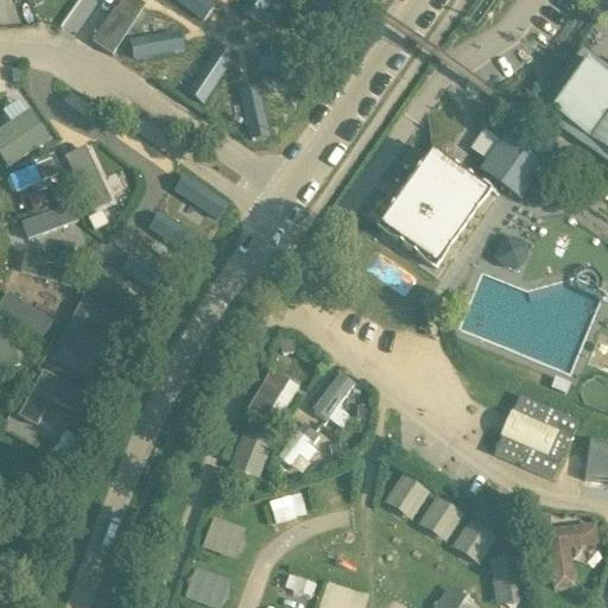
[(113,54),(145,4),(139,0),(121,0),(95,43),(113,54)]
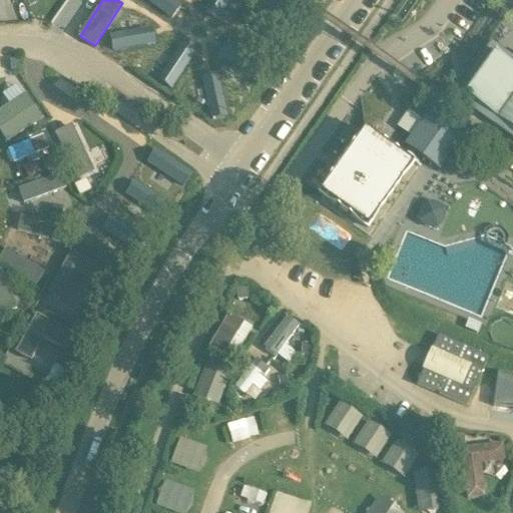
[(179,14),(215,34),(233,0),(140,0),(140,1),(175,21),(179,14)]
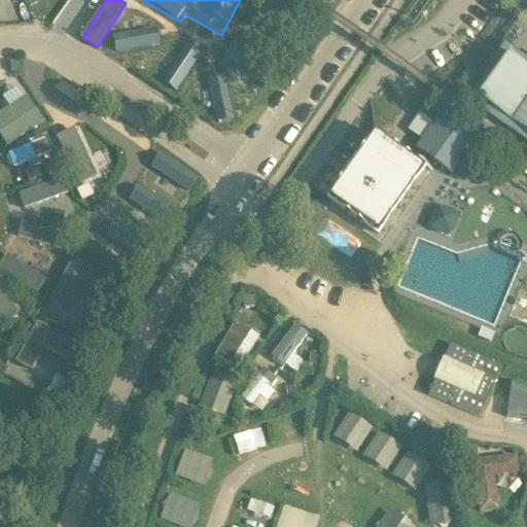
[(235,47),(264,11),(249,0),(248,0),(219,35),(235,47)]
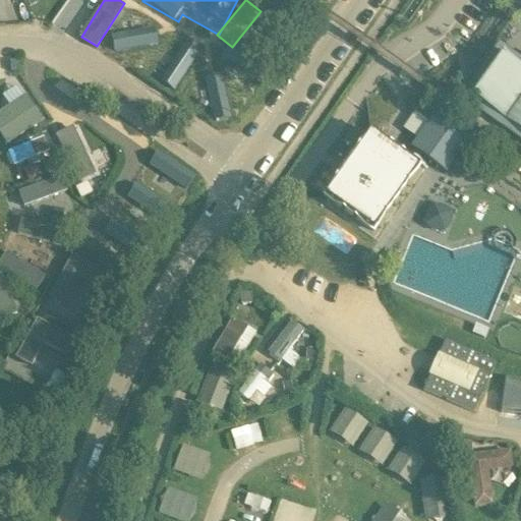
[(148,5),(117,47),(135,59),(166,17),(148,5)]
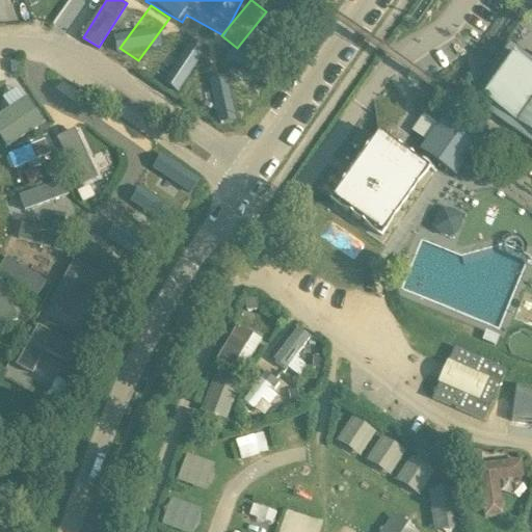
[(531,71),(511,56),(482,98),(531,132),(531,71)]
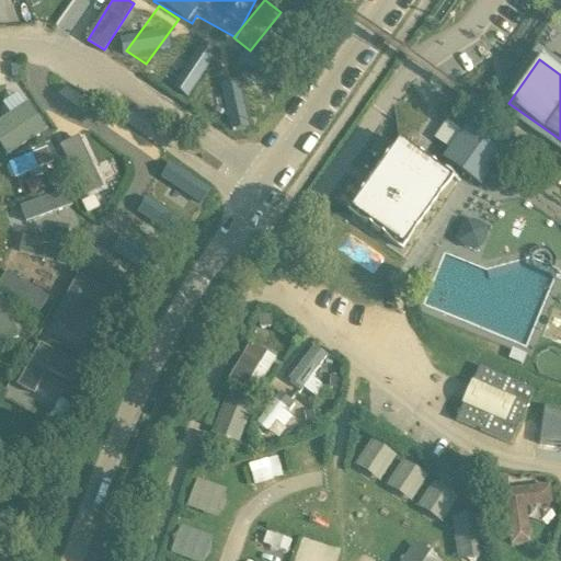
[(190,65),(178,78),(215,112),(228,99),(190,65)]
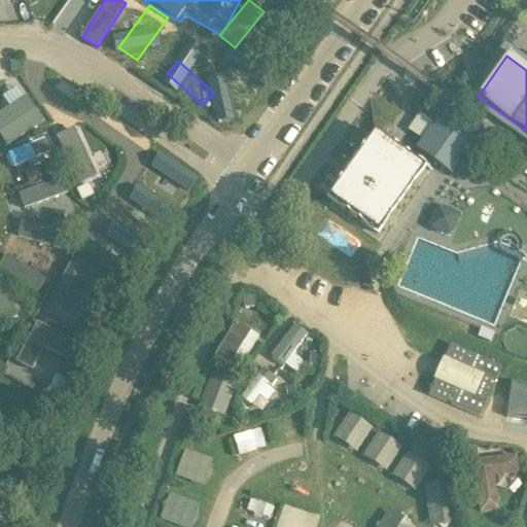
[(41,123),(25,98),(0,115),(0,136),(6,145),(41,123)]
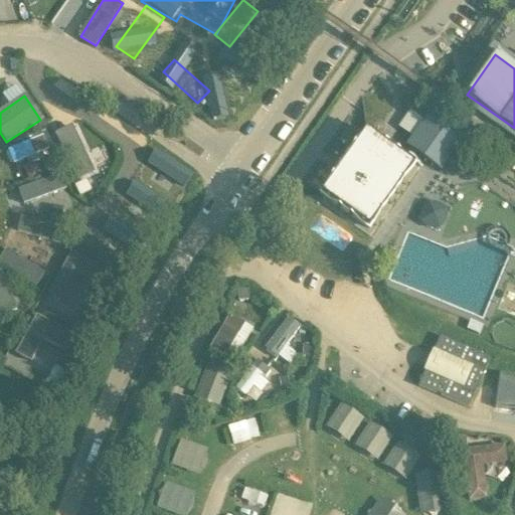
[(430,114),(406,146),(422,157),(439,169),(462,137),(440,121),(430,114)]
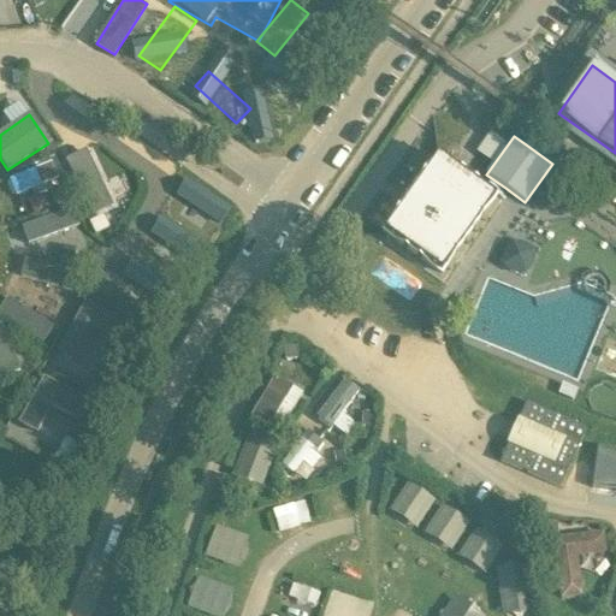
[(64,160),(92,217),(110,207),(82,150),(64,160)]
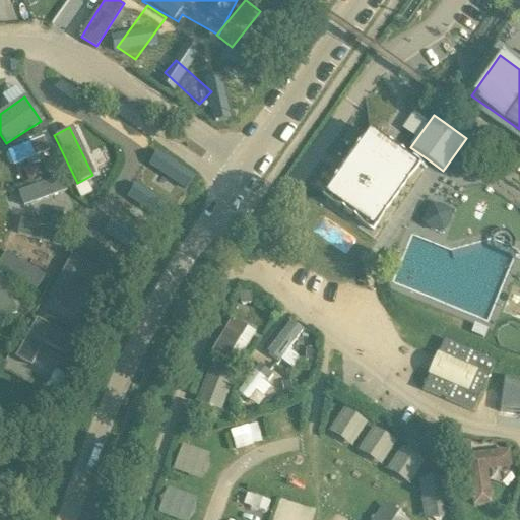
[(373,132),(328,197),(377,232),(421,168),(378,136),(373,132)]
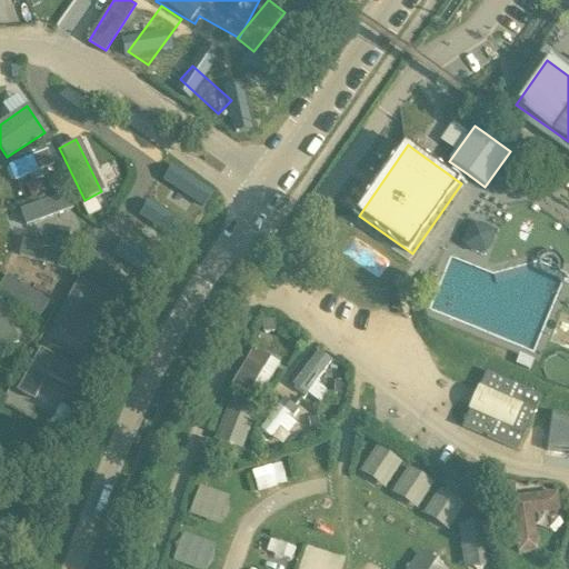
[(48,147),(9,165),(16,179),(55,161),(48,147)]
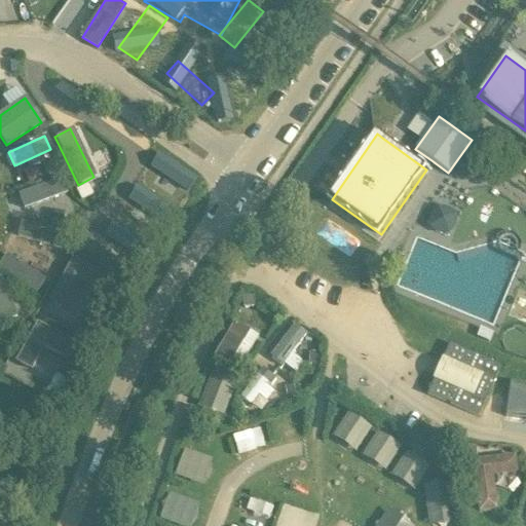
[(141,165),(183,190),(192,176),(150,151),(141,165)]
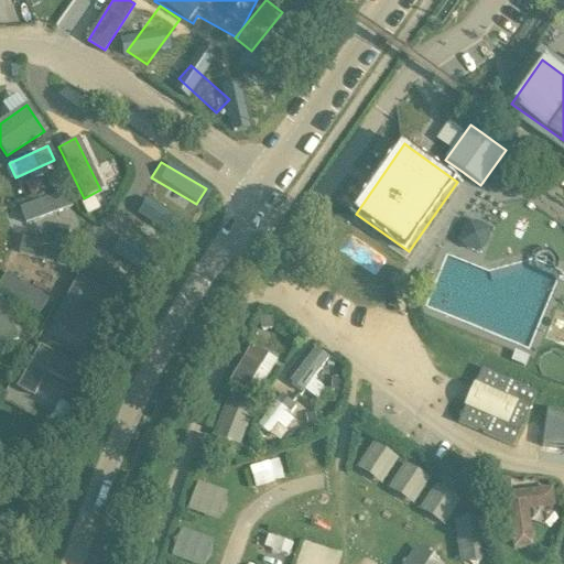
[(62,184),(60,174),(47,179),(51,188),(62,184)]
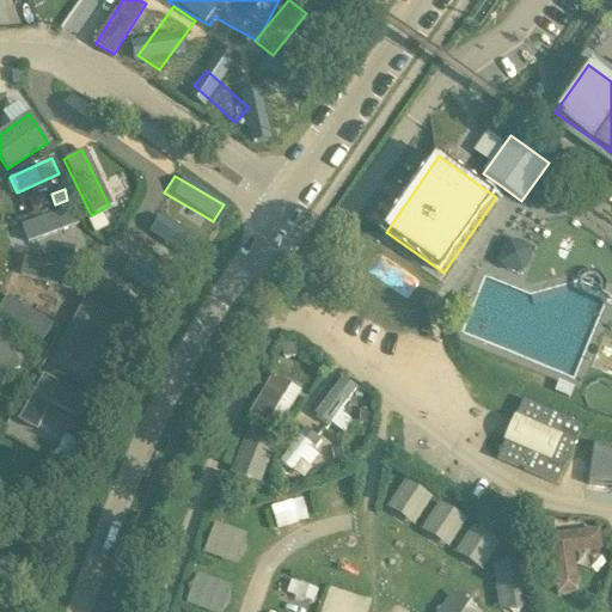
[(23,224),(30,242),(77,222),(69,206),(23,224)]
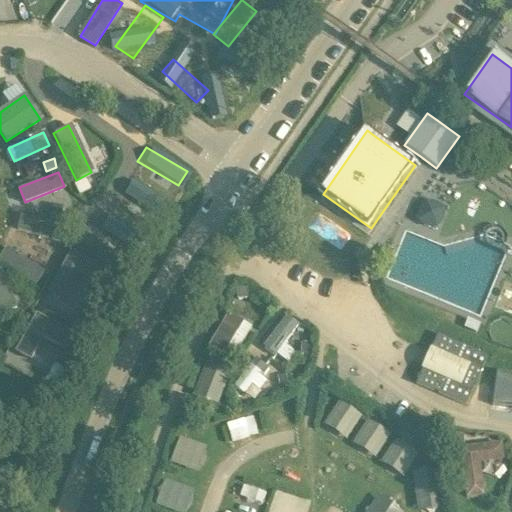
[(135,224),(144,210),(116,193),(108,207),(135,224)]
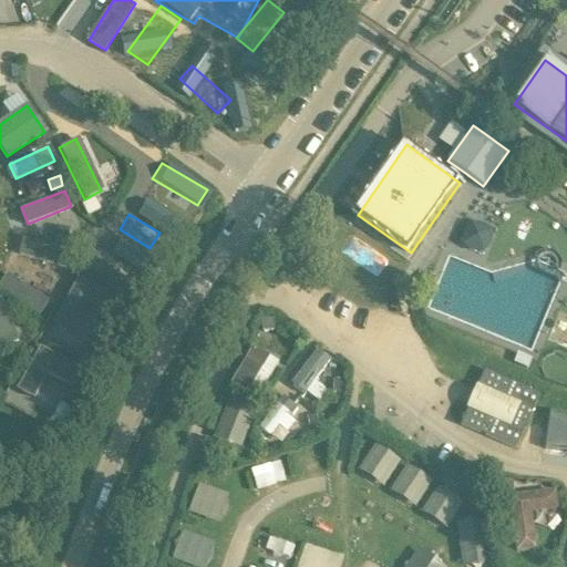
[(466,247),(491,247),(492,223),(466,223),(466,247)]
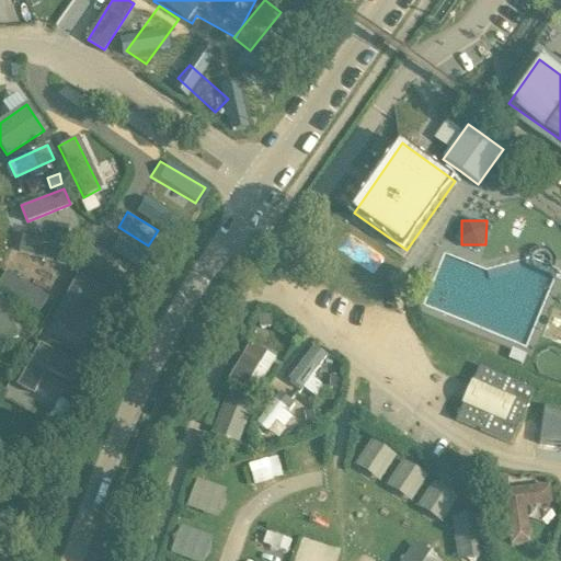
[(66,240),(67,230),(64,226),(55,224),(53,238),(66,240)]
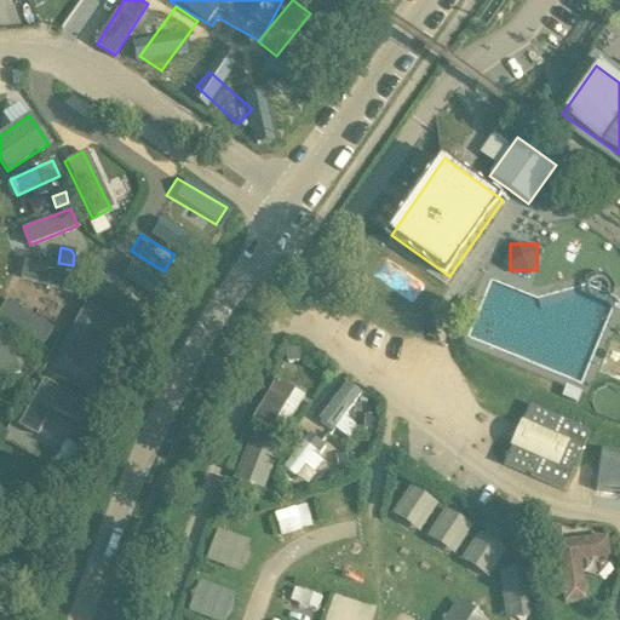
[(24,257),(19,276),(74,290),(79,271),(24,257)]
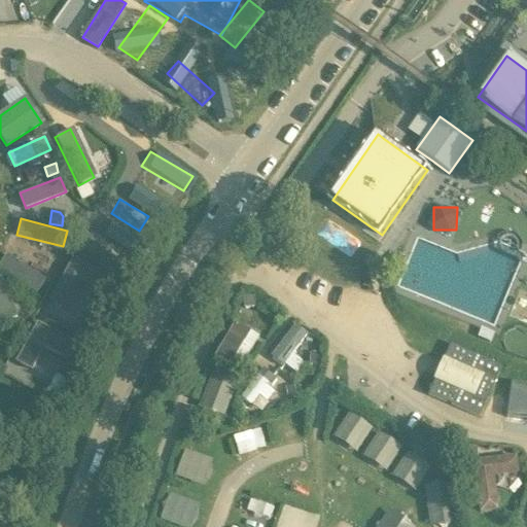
[(5,252),(0,260),(0,269),(38,290),(46,275),(5,252)]
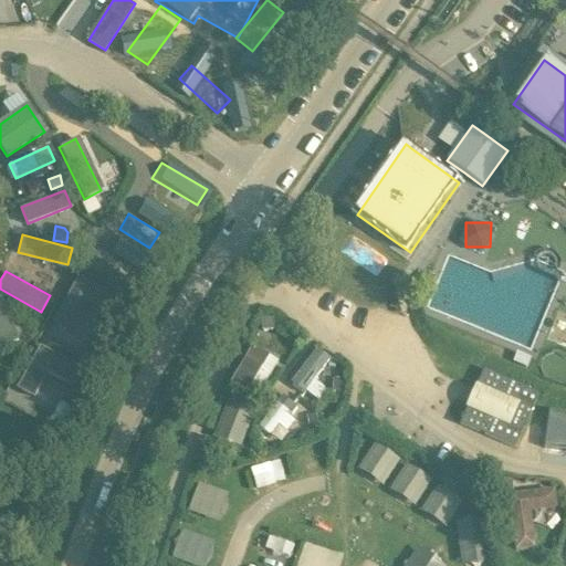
[(111,294),(80,275),(53,324),(69,333),(85,302),(103,311),(111,294)]
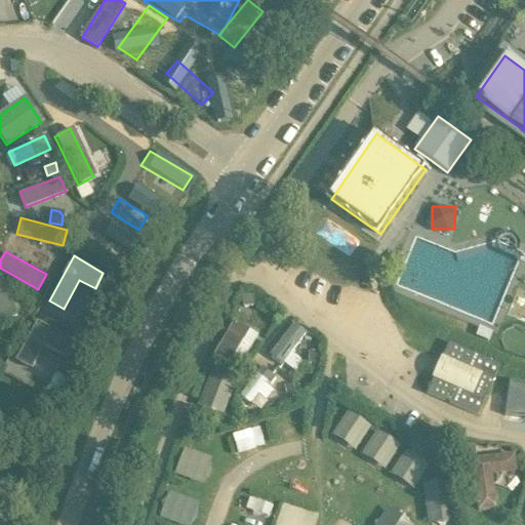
[(1,276),(0,276),(0,322),(17,316),(1,276)]
